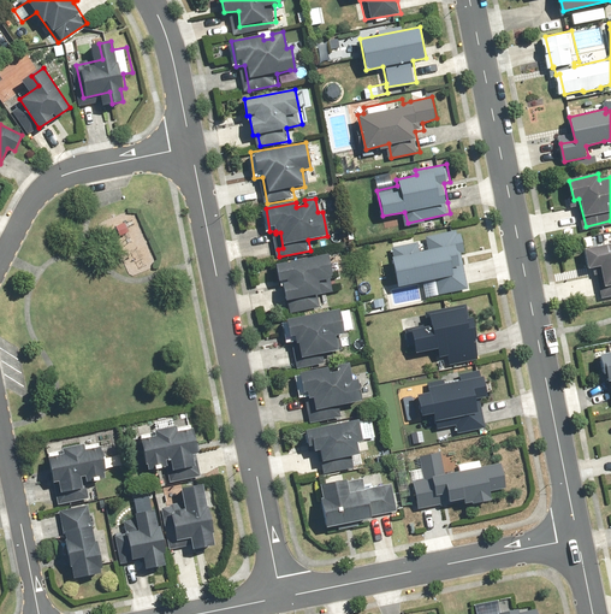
[(425,248),(422,240),(396,246),(397,254),(391,255),(398,289),(426,282),(428,295),(474,285),(461,230),(429,237),(432,247),(425,248)]
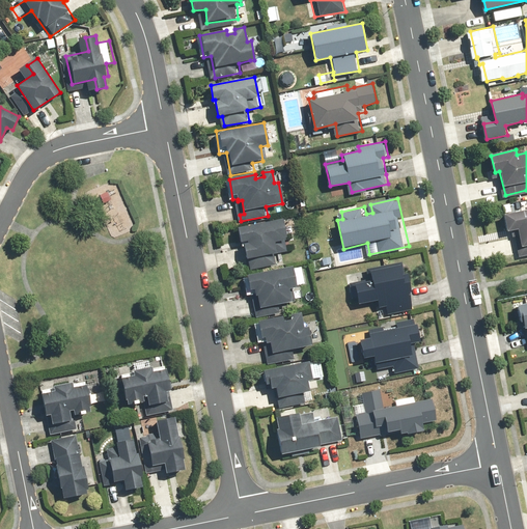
[(526,205),(525,205),(526,211),(505,216),(508,231),(518,229),(524,255),(526,254),(526,205)]
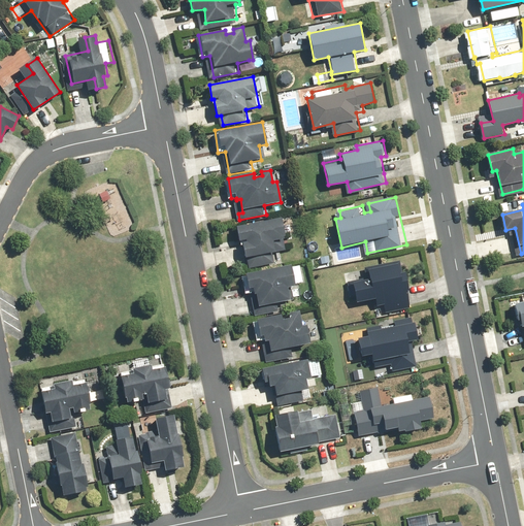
[(252,267),(276,262),(274,252),(288,249),(281,217),(236,226),(239,241),(241,240),(246,258),(250,258),(252,267)]
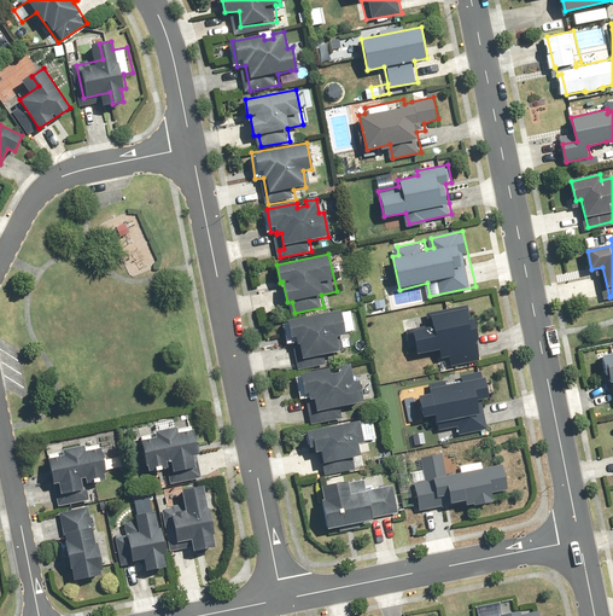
[(393,296),(377,297),(378,309),(395,308),(393,296)]
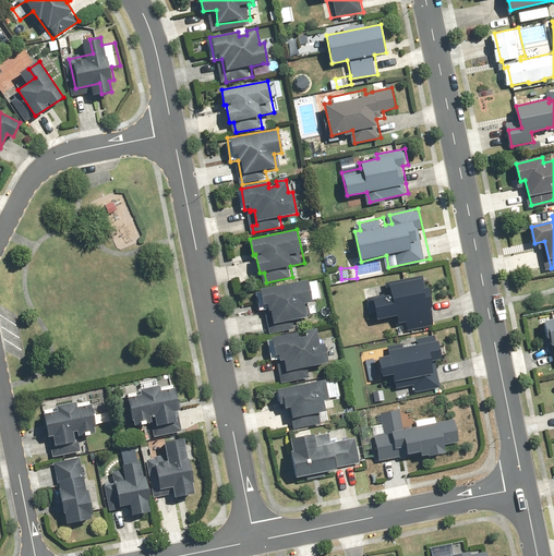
[(372,297),(377,318),(396,314),(399,330),(434,323),(424,275),(388,282),(390,292),(372,297)]
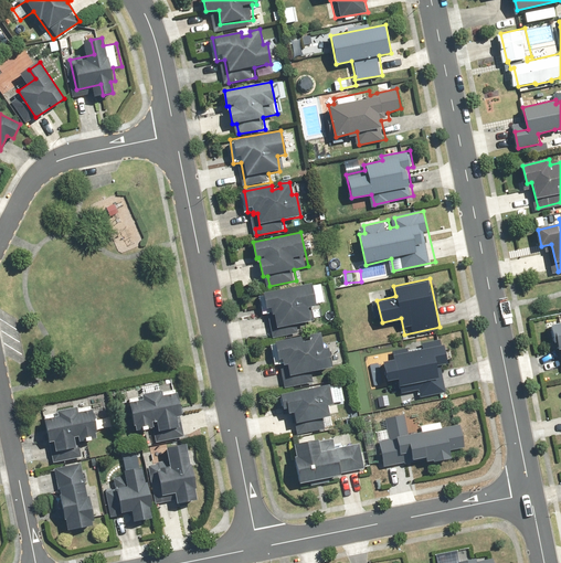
[(262,294),(266,314),(274,311),(277,328),(314,320),(310,306),(315,305),(310,284),(262,294)]
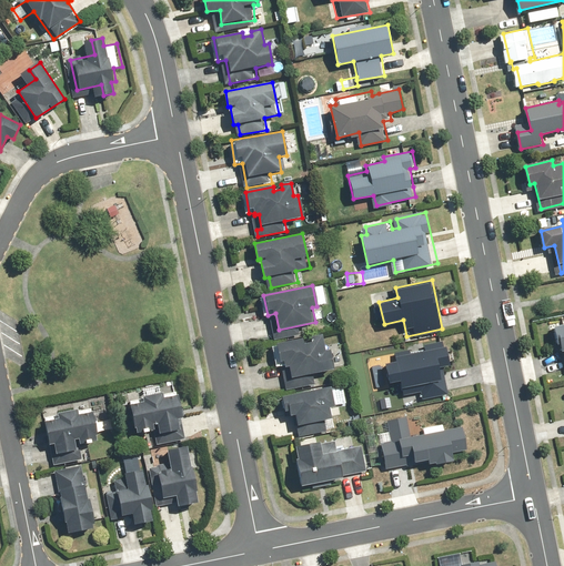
[(324,384),(321,371),(333,369),(325,333),(275,344),(280,366),(289,364),(292,377),(283,380),(286,392),(324,384)]
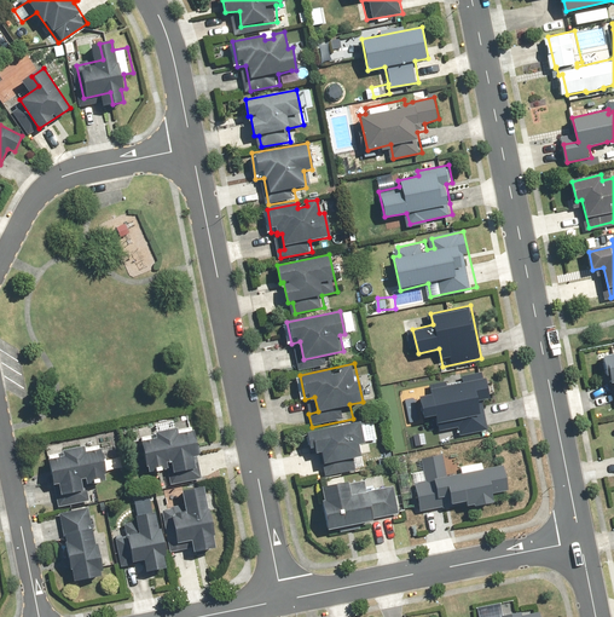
[(435,416),(438,424),(463,417),(467,434),(492,427),(485,399),(488,398),(482,372),(464,376),(465,380),(449,385),(447,381),(432,385),(432,387),(428,387),(429,393),(417,397),(423,419),(435,416)]
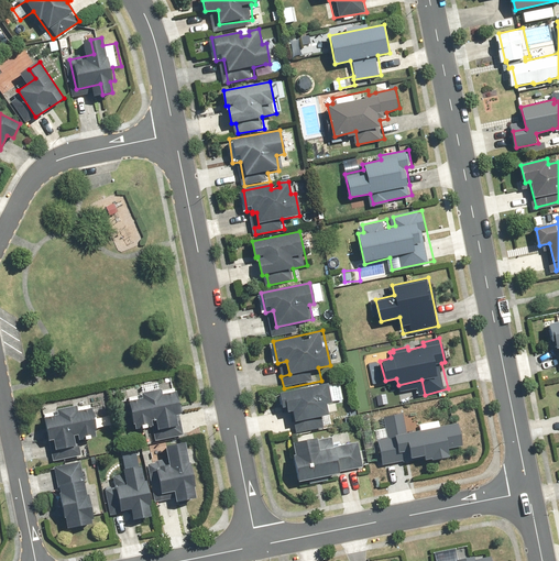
[(327,403),(331,402),(327,383),(280,394),(281,402),(285,400),(288,411),(293,410),(297,432),(327,426),(325,415),(329,414),(327,403)]
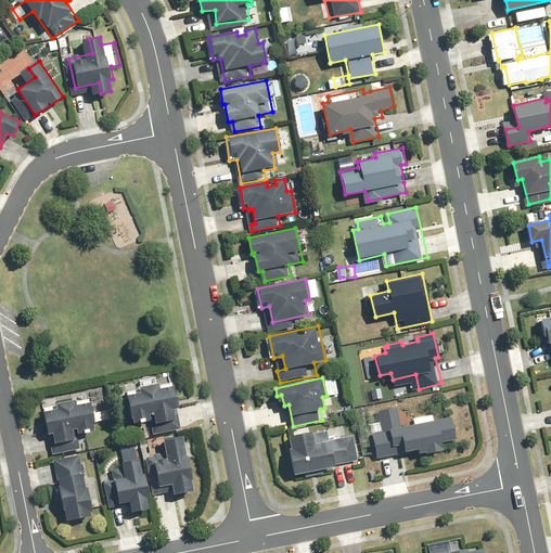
[(179,409),(177,409),(173,386),(124,394),(130,437),(180,429),(182,429),(179,409)]
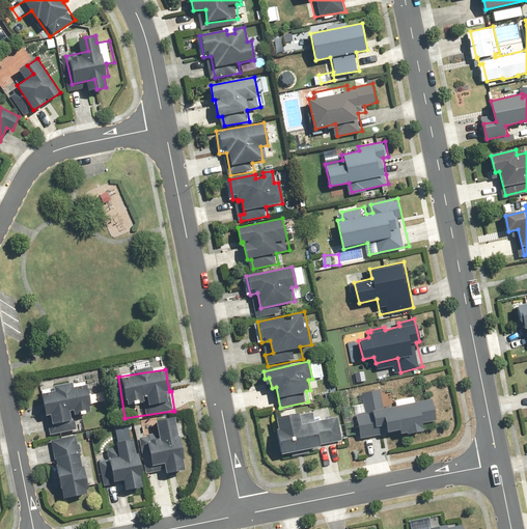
[(91,414),(90,410),(87,386),(73,387),(73,383),(55,385),(56,390),(43,391),(46,415),(50,415),(52,433),(78,428),(77,415),(91,414)]
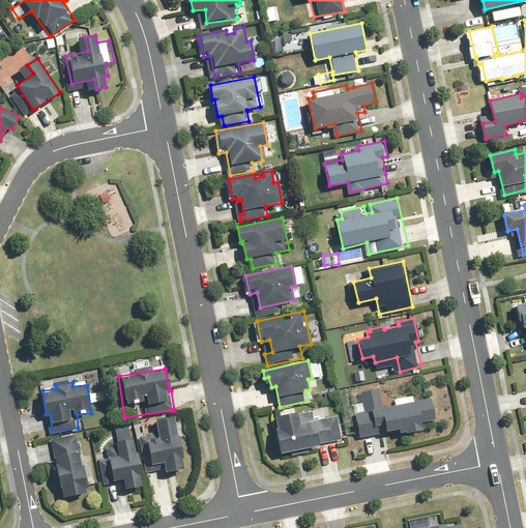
[(400,431),(401,435),(424,430),(422,428),(436,424),(431,398),(416,401),(415,396),(400,400),(401,404),(384,408),(380,389),(362,393),(367,411),(356,413),(362,439),(400,431)]
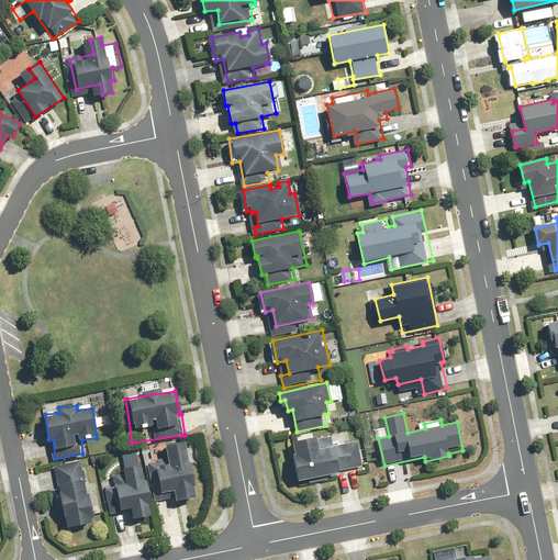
[(334,436),(317,438),(316,430),(298,435),(299,443),(293,443),(296,456),(293,456),(297,480),(341,472),(339,468),(366,463),(361,439),(335,444),(334,436)]
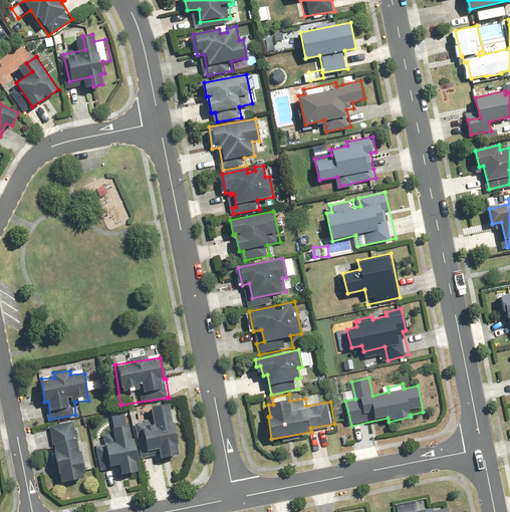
[(169,404),(153,407),(156,420),(141,423),(147,452),(163,449),(165,457),(180,453),(169,404)]
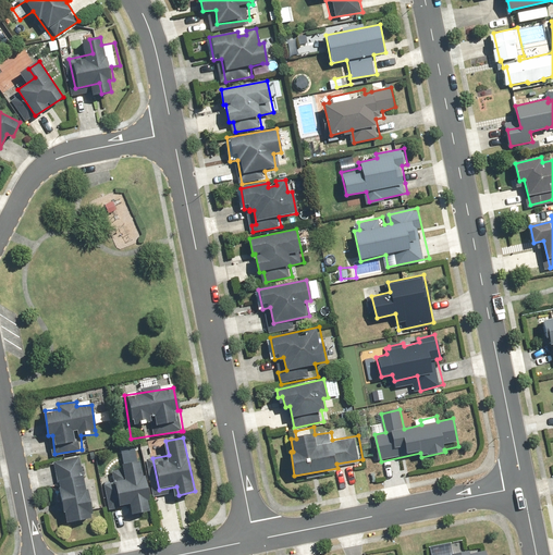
[(81,457),(56,461),(60,484),(54,485),(62,525),(93,518),(81,457)]
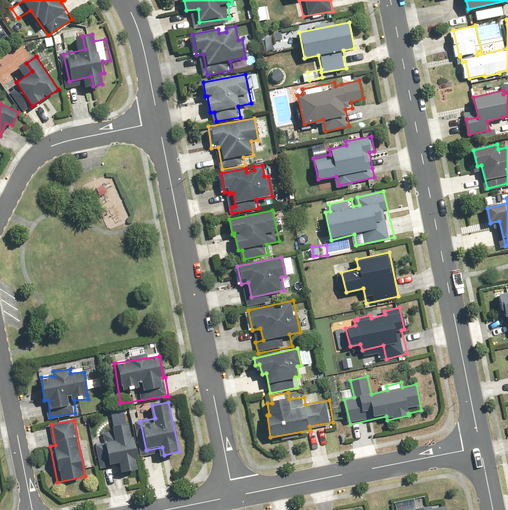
[(139,469),(130,423),(113,427),(115,441),(104,443),(108,465),(119,463),(121,473),(139,469)]
